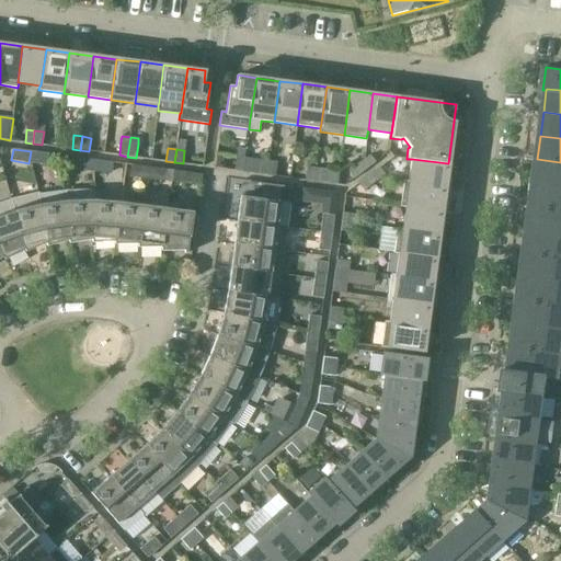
[(48,153),(31,151),(29,163),(47,165),(48,153)]
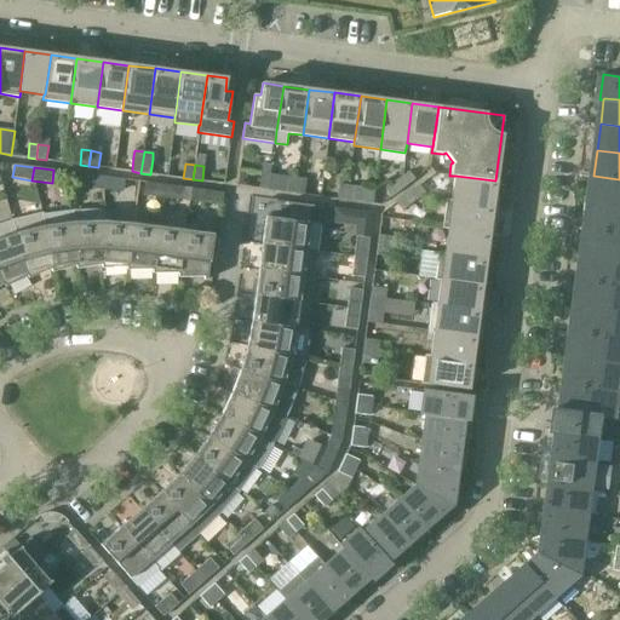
[(245,187),(247,171),(239,170),(236,185),(245,187)]
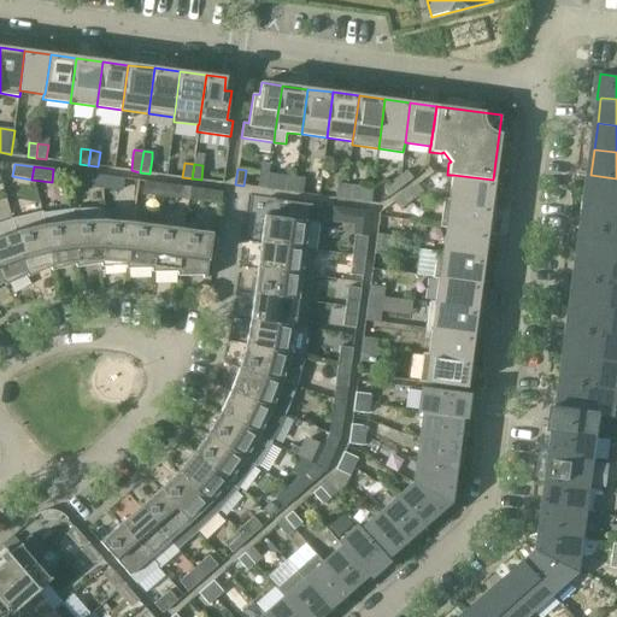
[(394,180),(400,188),(413,178),(407,170),(394,180)]
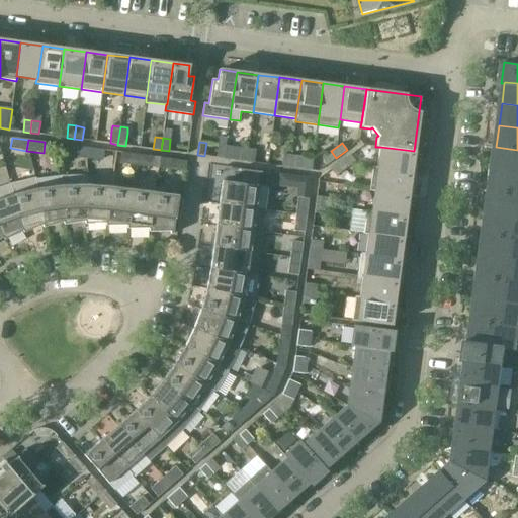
[(217,157),(225,159),(227,147),(219,145),(217,157)]
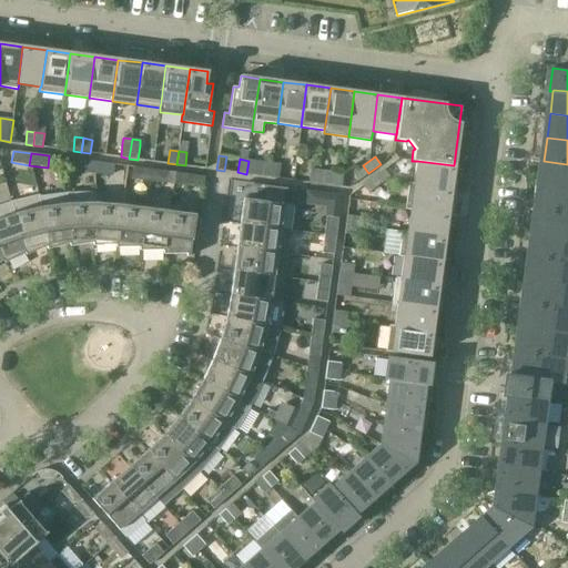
[(77,171),(94,174),(97,162),(79,160),(77,171)]
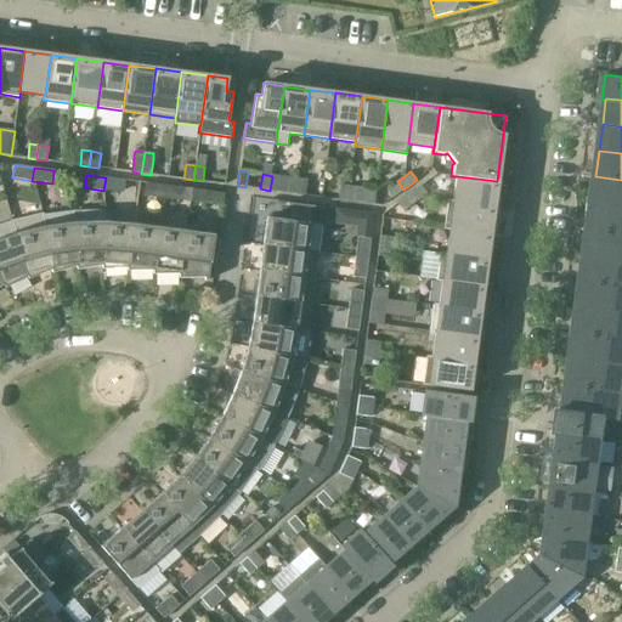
[(457,176),(453,201),(453,202),(493,208),(497,181),(457,176)]
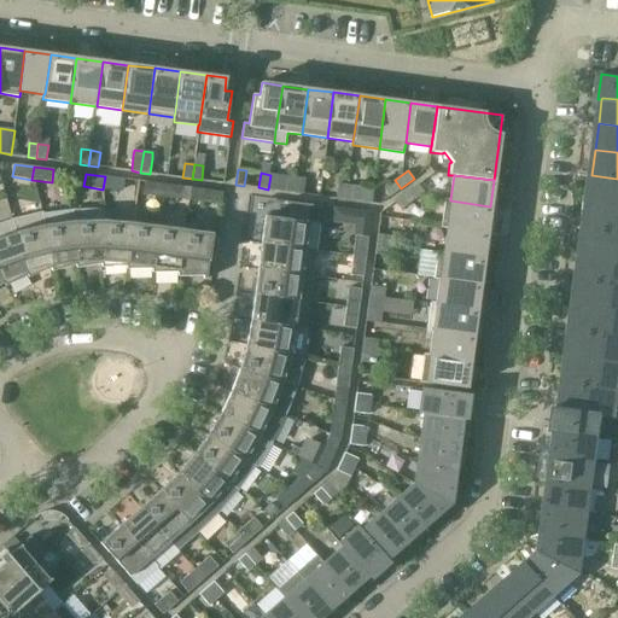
[(617,205),(617,179),(592,175),(588,202),(617,205)]
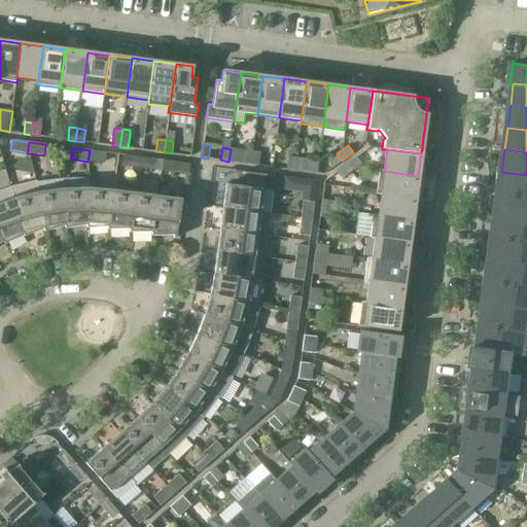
[(106,152),(90,150),(88,162),(105,164),(106,152)]
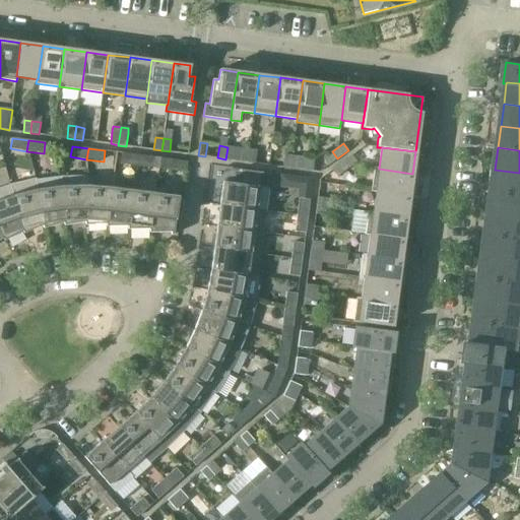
[(240,161),(247,163),(249,149),(241,148),(240,161)]
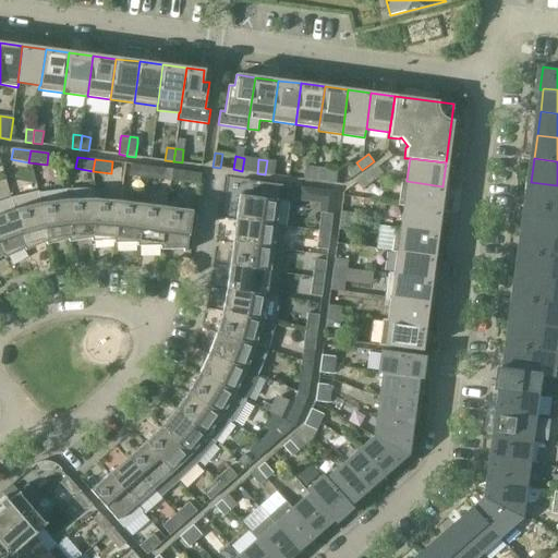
[(265,174),(274,176),(276,161),(267,160),(265,174)]
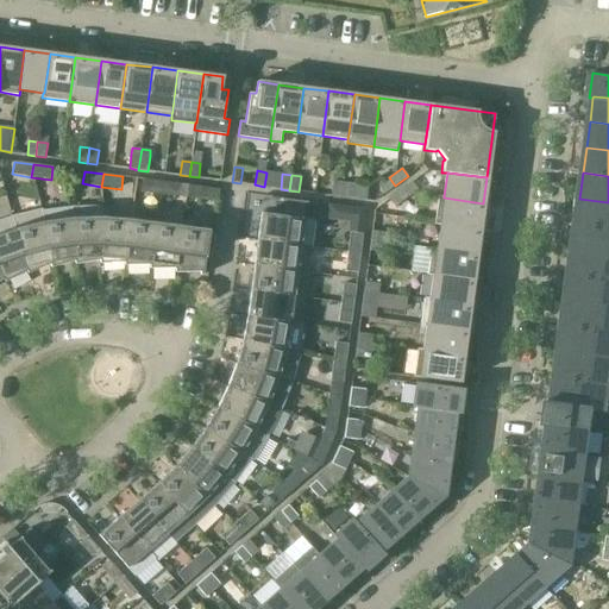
[(384,193),(395,186),(389,177),(380,186),(384,193)]
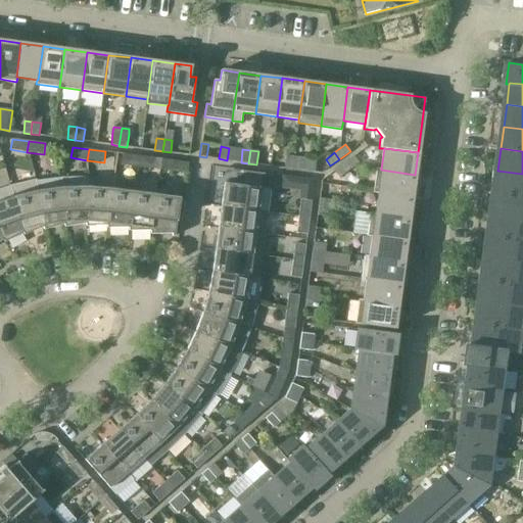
[(122,164),(138,167),(139,155),(123,153),(122,164)]
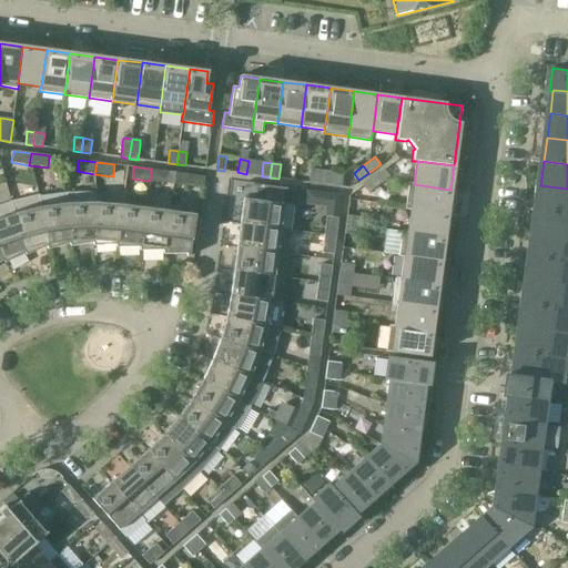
[(170,172),(151,169),(150,181),(168,183),(170,172)]
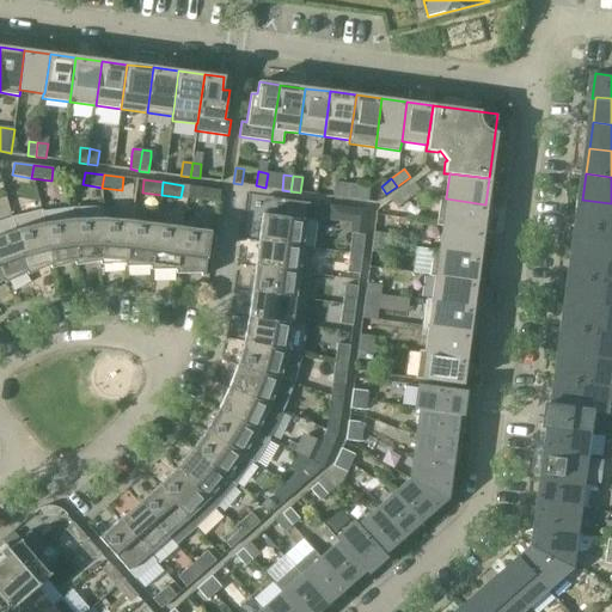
[(332,196),(342,197),(344,183),(335,182),(332,196)]
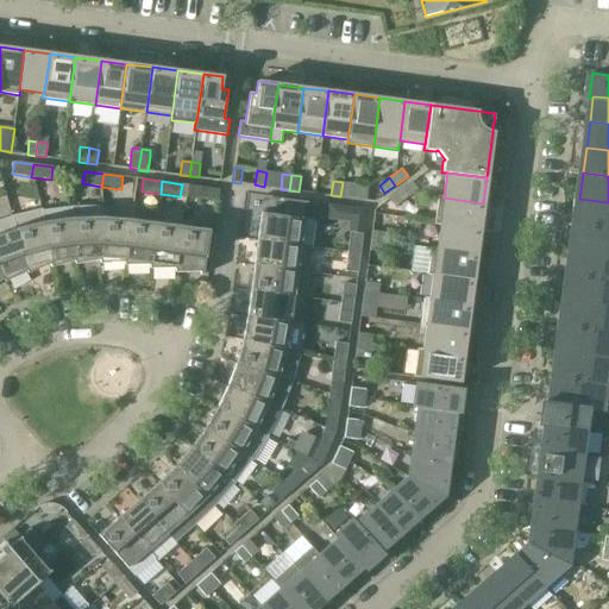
[(340,196),(350,198),(350,199),(365,201),(368,186),(352,183),(343,182),(340,196)]
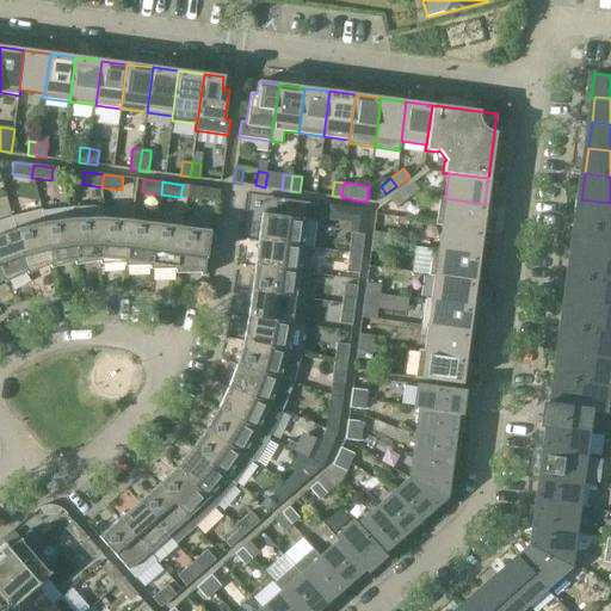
[(419,190),(413,183),(400,192),(406,199),(419,190)]
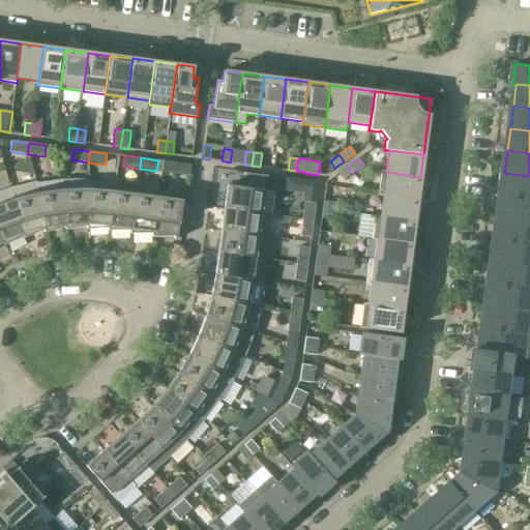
[(189,176),(192,165),(164,160),(163,172),(189,176)]
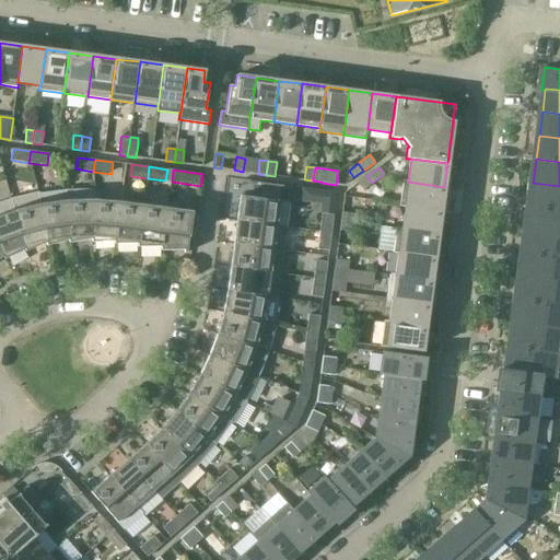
[(363,189),(372,183),(366,176),(358,183),(363,189)]
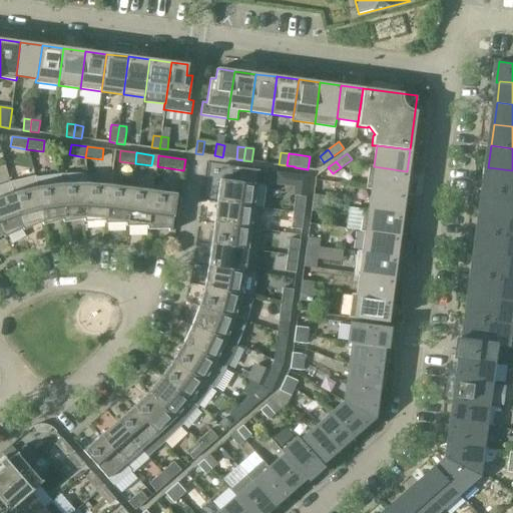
[(371,188),(404,192),(407,171),(374,166),(374,165),(369,164),(366,188),(371,189),(371,188)]
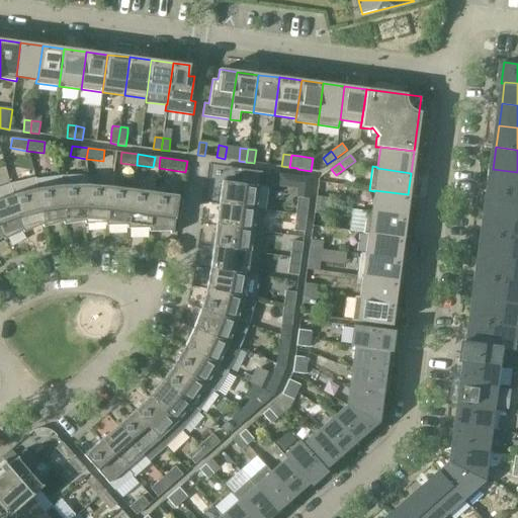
[(240,170),(238,183),(223,181),(222,193),(221,204),(256,208),(265,209),(267,187),(259,186),(261,173),(262,173),(262,172),(239,169),(239,170),(240,170)]
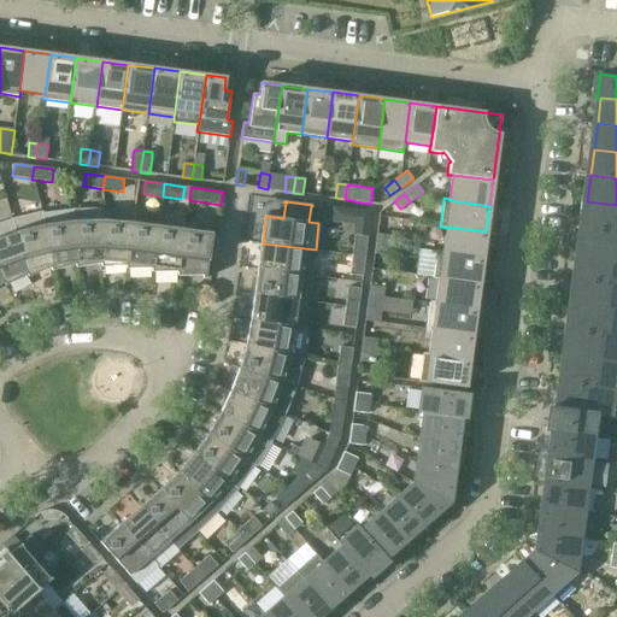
[(616,231),(616,205),(587,201),(583,227),(616,231)]
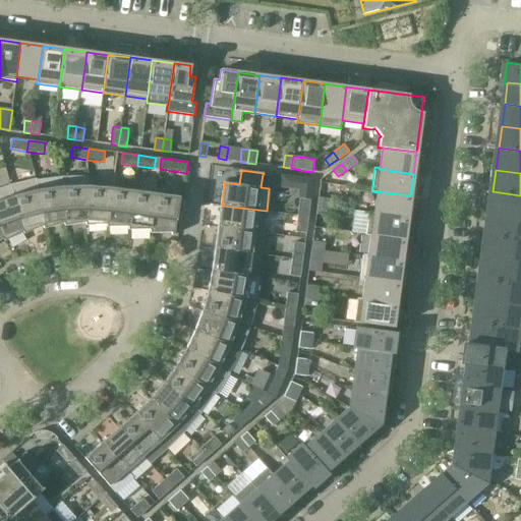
[(282,175),(281,183),(293,185),(294,176),(282,175)]
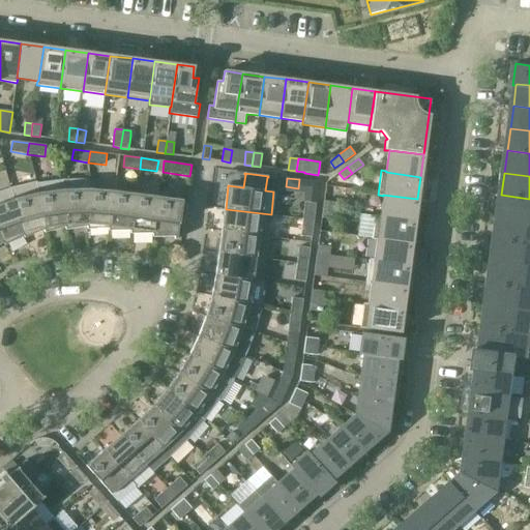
[(63,180),(63,190),(66,227),(64,227),(65,230),(87,226),(88,226),(89,189),(89,179),(63,180)]
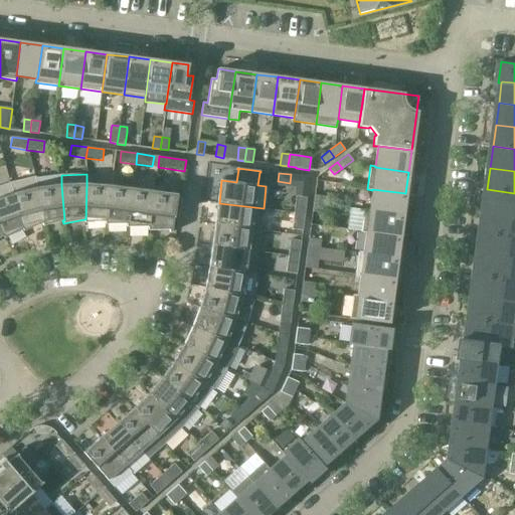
[(97,175),(87,174),(87,184),(86,219),(84,219),(84,222),(105,221),(107,220),(111,186),(104,185),(96,184),(97,175)]
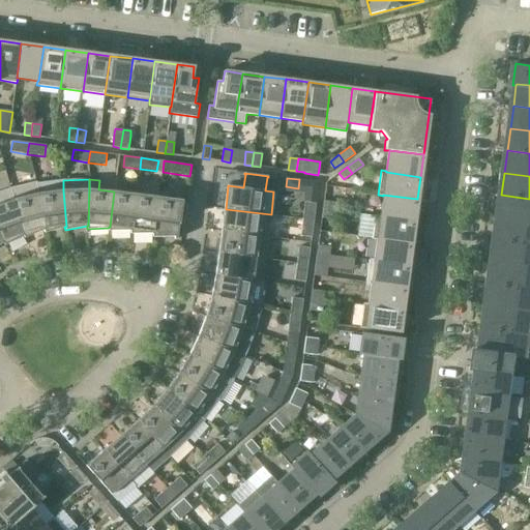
[(63,180),(36,183),(38,194),(45,229),(43,230),(45,233),(64,227),(66,227),(63,190),(63,180)]
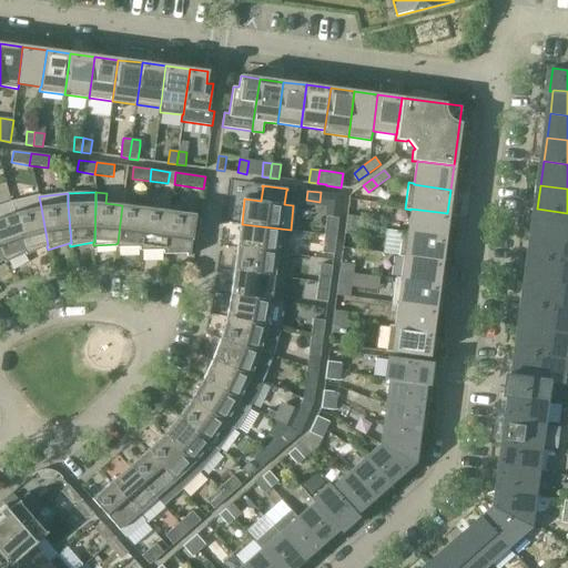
[(11,201),(14,214),(26,251),(24,252),(26,255),(47,246),(48,245),(41,208),(39,196),(39,194),(11,201)]
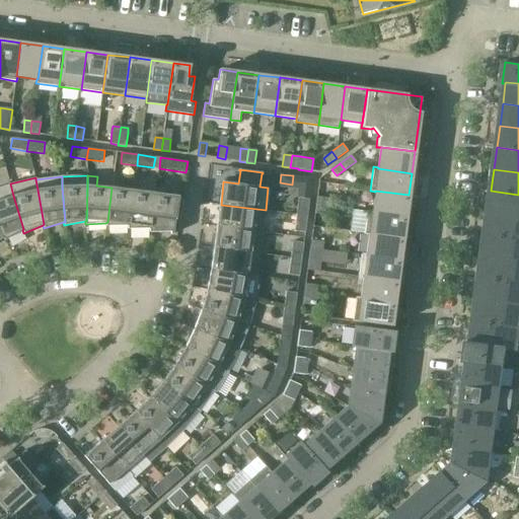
[(112,188),(107,222),(105,223),(105,226),(127,225),(129,225),(134,191),(135,180),(113,177),(112,188)]
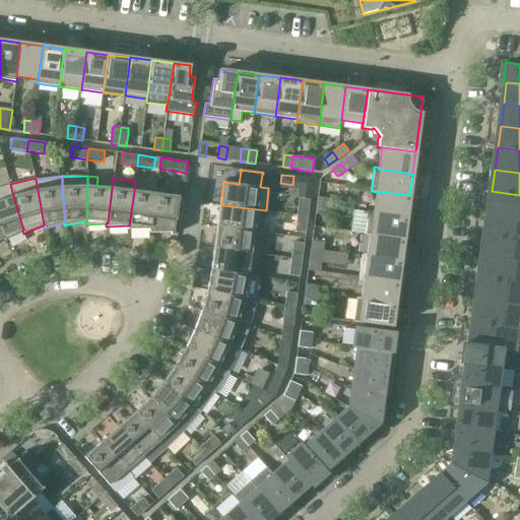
[(4,241),(22,231),(23,230),(13,196),(10,184),(0,187),(0,228),(4,237),(2,238),(4,241)]
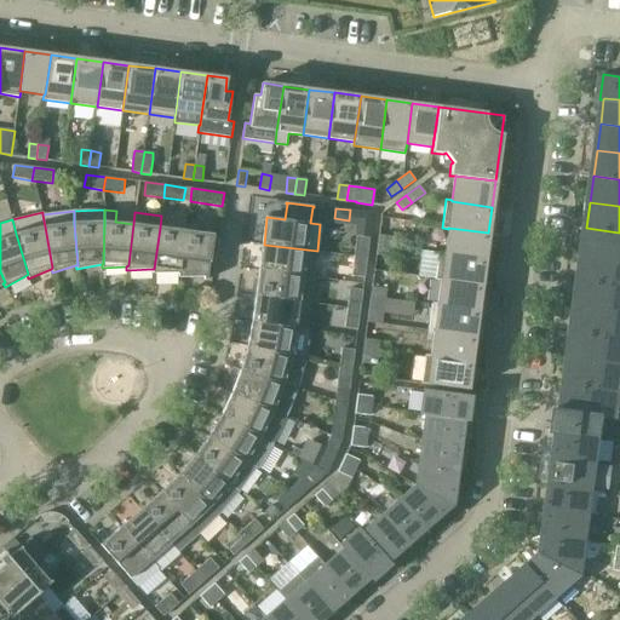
[(185,231),(160,228),(154,269),(151,269),(153,274),(178,273),(179,273),(185,231)]
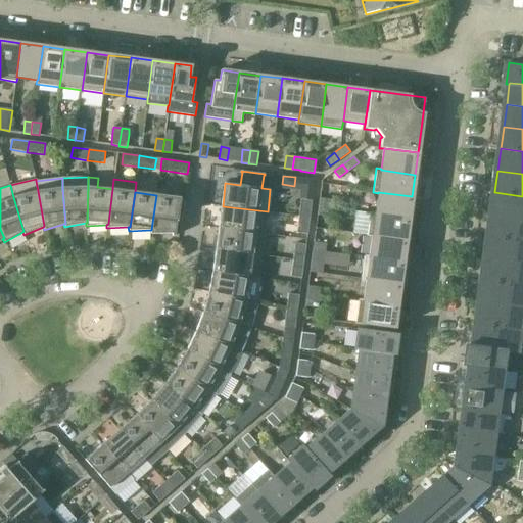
[(409,219),(412,196),(378,192),(378,193),(375,212),(375,214),(409,219)]
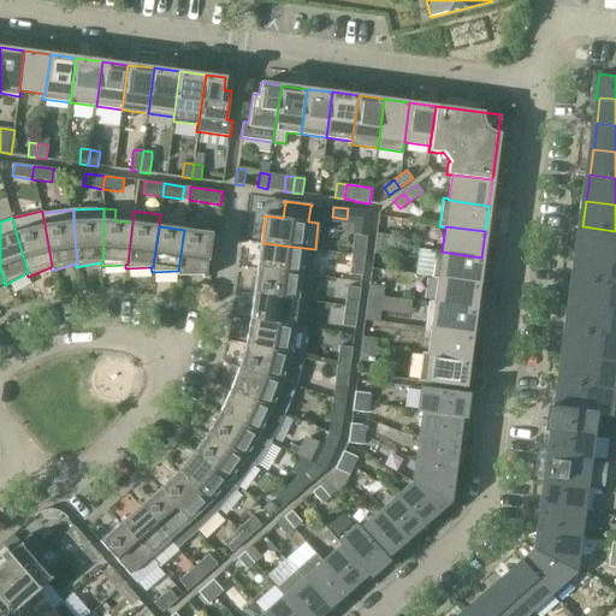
[(615,256),(615,231),(582,226),(579,253),(615,256)]
